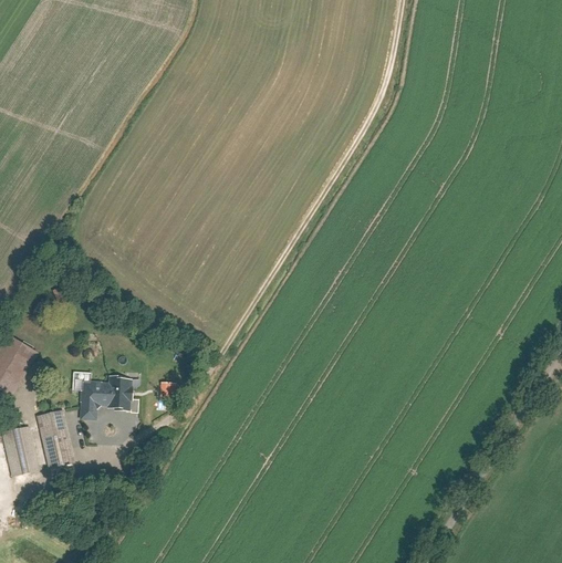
[(33,352),(3,334),(0,340),(0,389),(8,394),(33,352)]
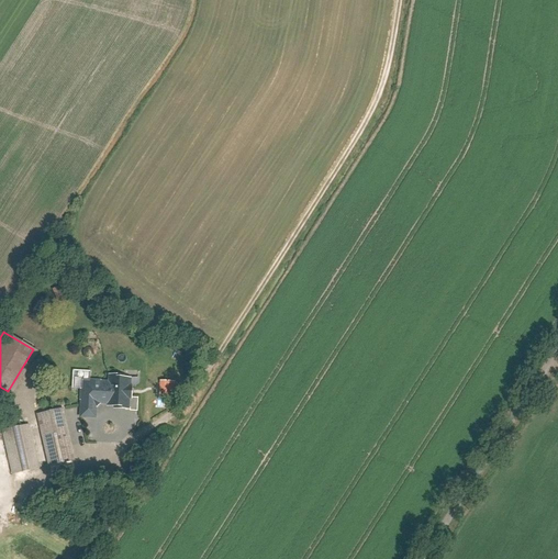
[(86,369),(69,369),(68,387),(78,387),(76,413),(90,414),(91,403),(95,400),(105,401),(105,402),(112,403),(112,405),(126,406),(126,409),(133,409),(134,395),(126,395),(127,384),(124,384),(125,377),(118,376),(118,375),(107,373),(105,380),(97,380),(96,378),(87,378),(86,379),(86,369)]
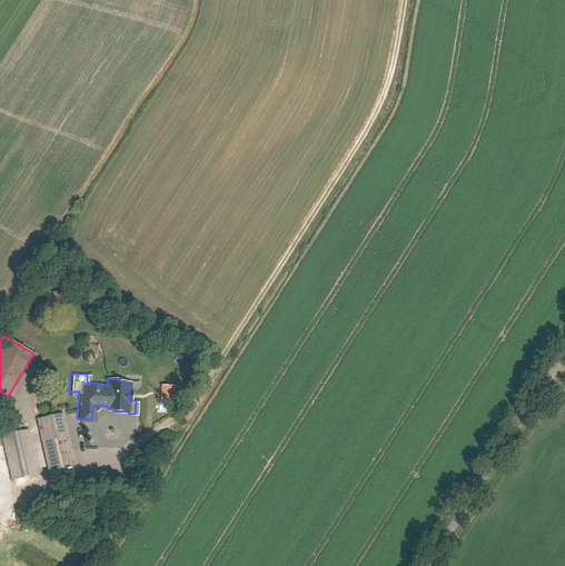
[(35,418),(46,469),(70,464),(59,413),(35,418)]
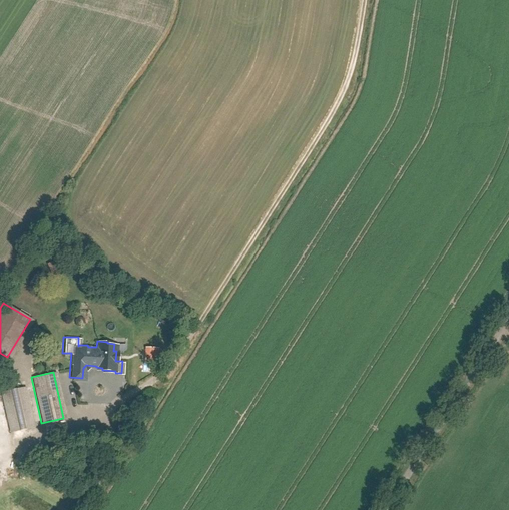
[(0,395),(8,430),(31,425),(22,386),(0,391),(0,395)]
